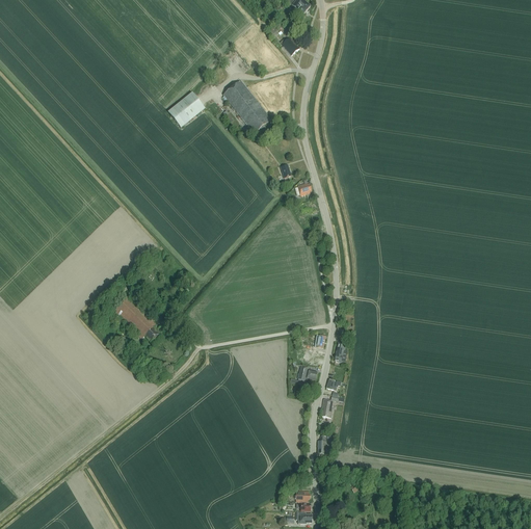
[(287,0),(292,3),(291,4),(294,6),(292,8),(295,10),(296,9),(301,14),(310,4),(304,0),(287,0)]
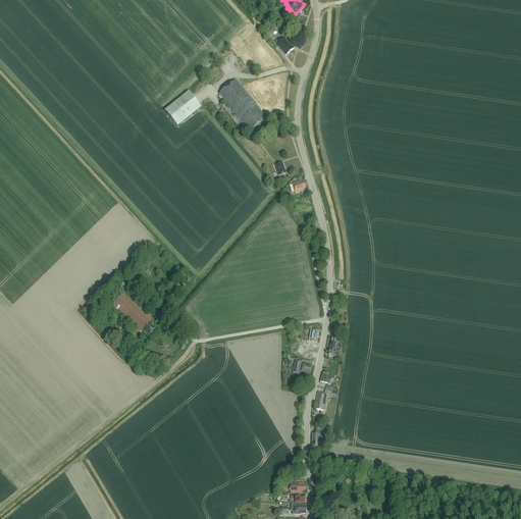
[(266,32),(273,27),(270,22),(263,29),(266,32)]
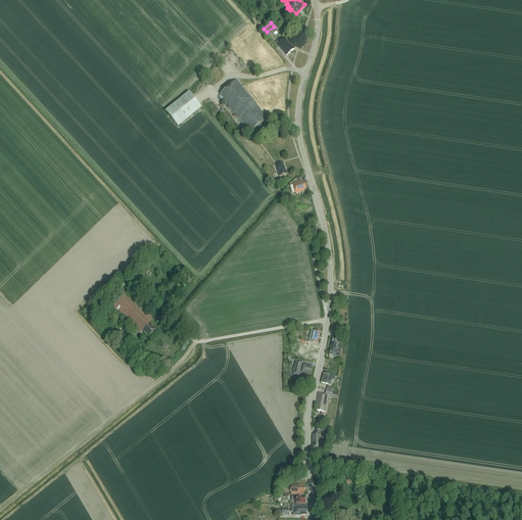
[(293,46),(284,35),(280,39),(276,42),(286,53),(293,46)]
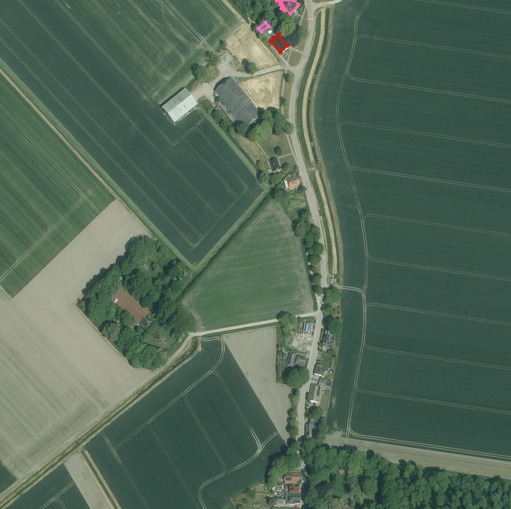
[(222,100),(230,109),(236,118),(237,118),(240,121),(241,121),(245,126),(247,124),(253,131),(262,124),(257,117),(259,115),(258,115),(258,110),(231,76),(214,89),(215,91),(213,92),(220,101),(222,100)]
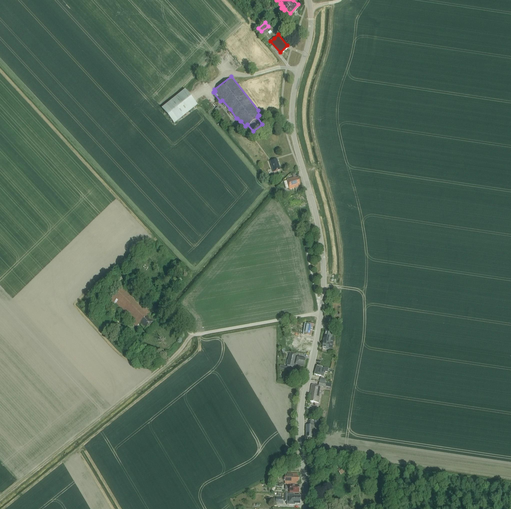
[(183,88),(160,107),(173,123),(196,104),(183,88)]
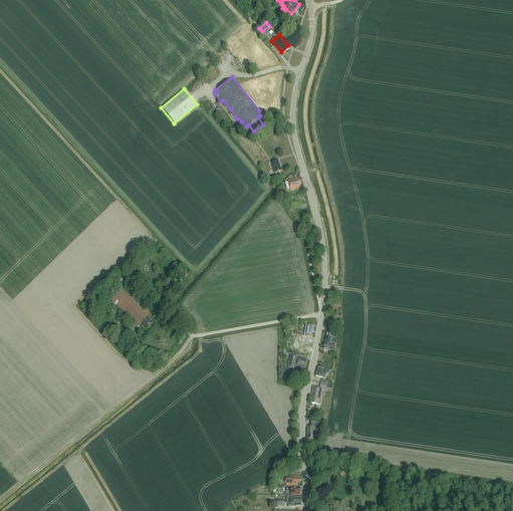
[(225,114),(218,104),(214,107),(222,117),(225,114)]
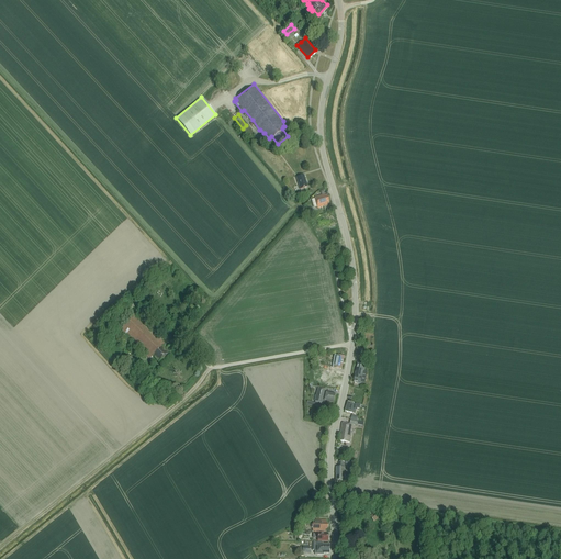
[(299,187),(306,183),(303,172),(295,175),(299,187)]
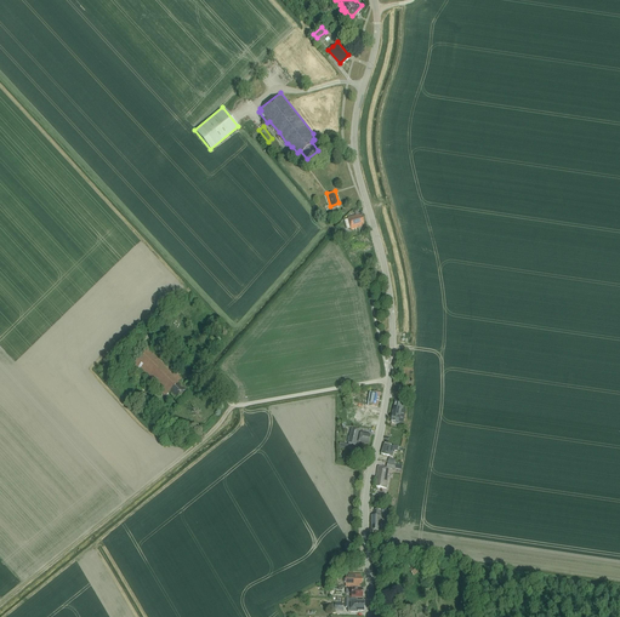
[(362,222),(363,221),(360,212),(358,212),(358,211),(346,215),(347,216),(343,217),(346,226),(350,226),(350,227),(362,223),(362,222)]
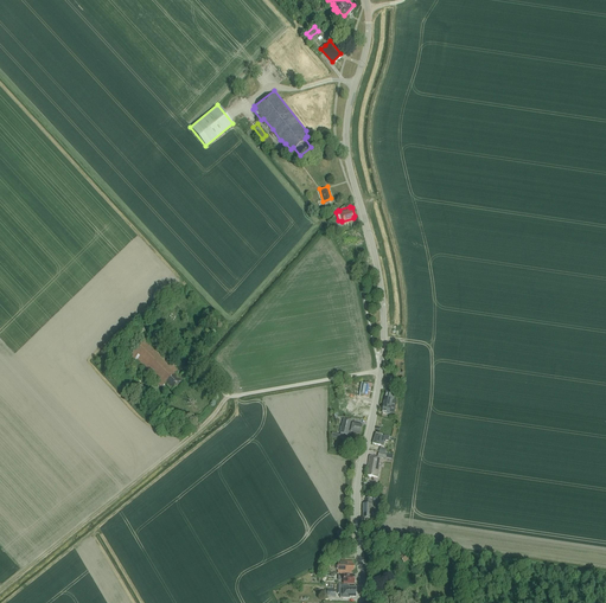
[(146,335),(127,354),(147,374),(148,373),(161,385),(165,382),(172,389),(182,379),(174,371),(178,369),(168,360),(170,359),(146,335)]
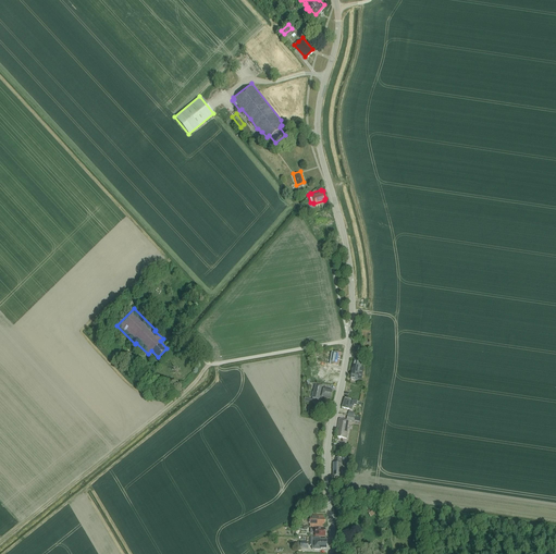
[(337,362),(341,351),(331,348),(329,361),(337,362)]
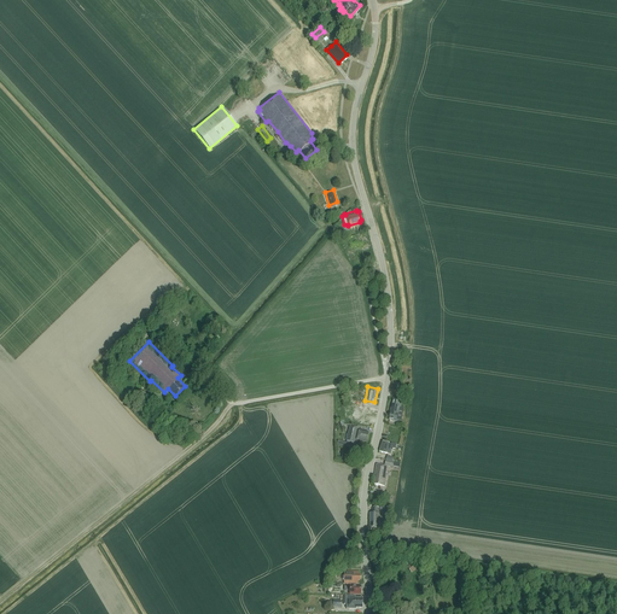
[(400,404),(401,397),(393,396),(390,405),(389,405),(389,408),(390,408),(389,409),(388,416),(395,417),(397,404),(400,404)]
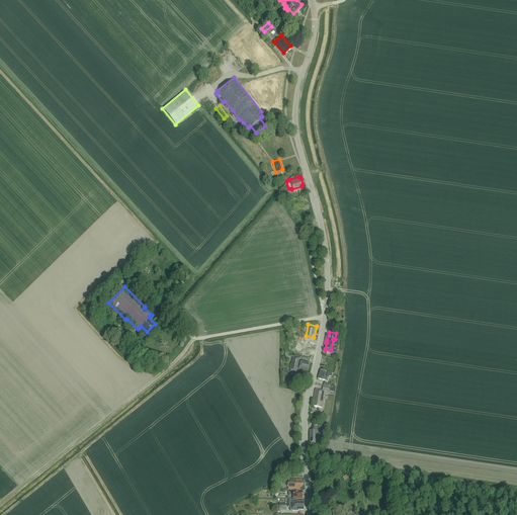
[(300,341),(299,349),(312,351),(313,343),(300,341)]
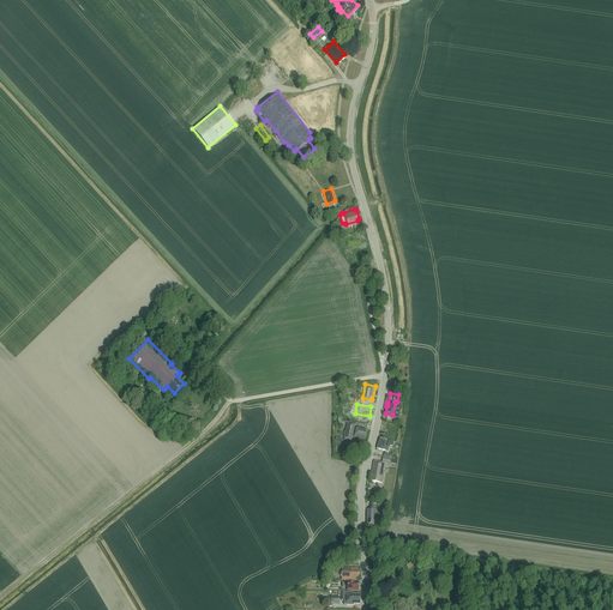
[(352,444),(353,436),(356,436),(356,435),(364,438),(366,428),(355,426),(355,421),(352,421),(352,418),(348,418),(348,421),(347,421),(343,435),(342,441),(352,444)]
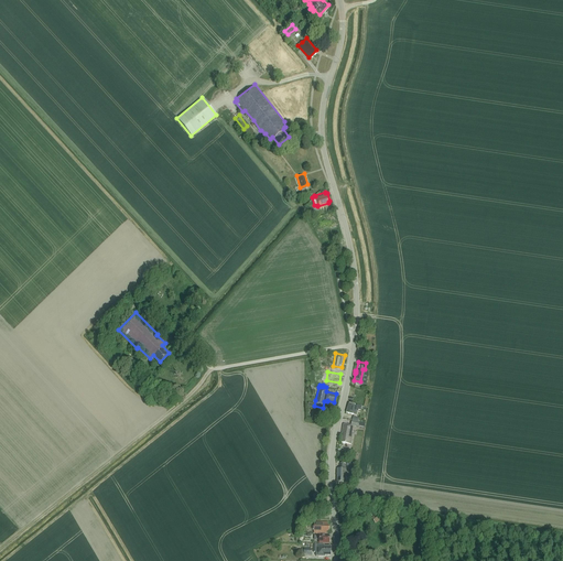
[(356,407),(359,408),(360,403),(356,402),(356,403),(347,401),(345,410),(355,412),(356,407)]
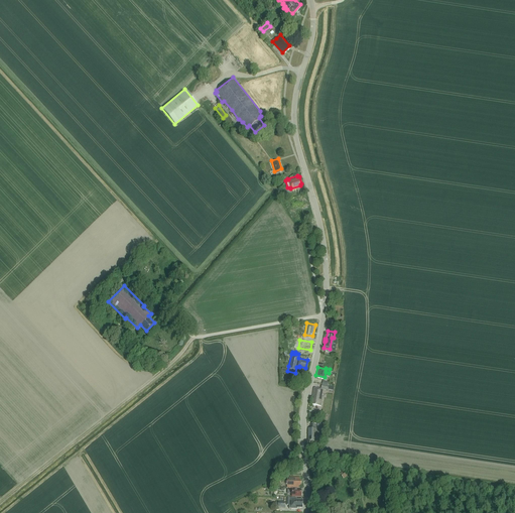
[(312,396),(311,402),(320,403),(322,394),(320,394),(322,387),(313,385),(311,393),(311,394),(311,395),(311,396),(312,396)]
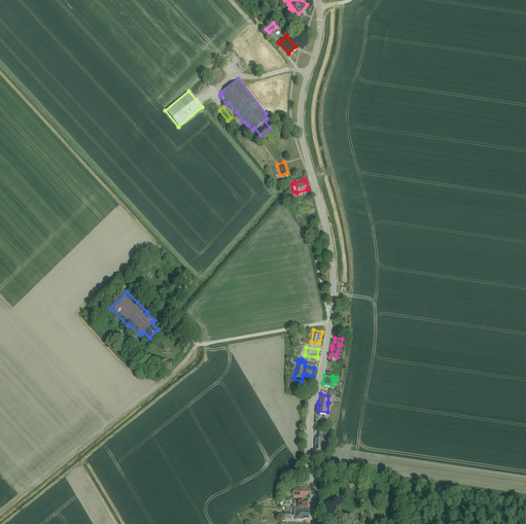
[(314,434),(314,442),(314,448),(322,448),(322,443),(321,443),(322,435),(321,435),(322,430),(317,430),(316,434),(314,434)]
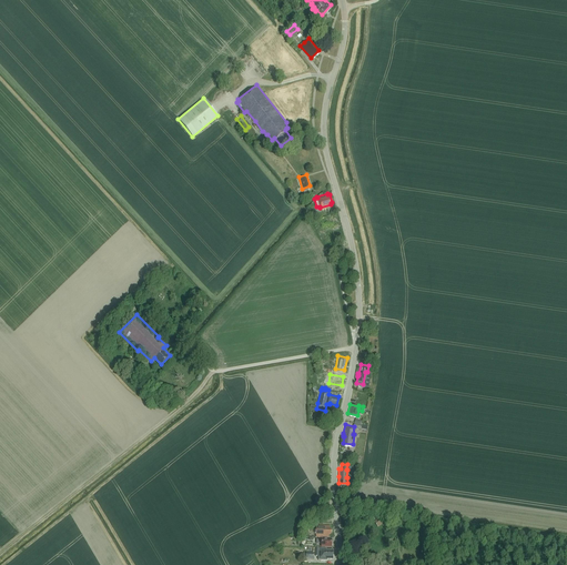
[(377,525),(385,520),(381,514),(373,520),(377,525)]
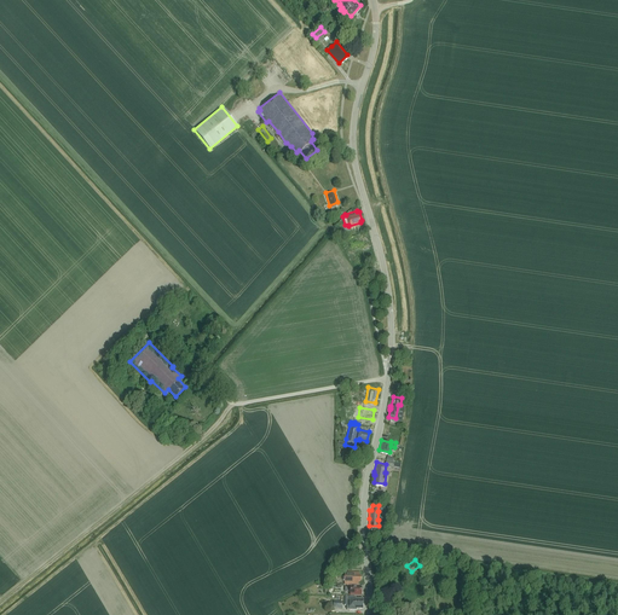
[(361,579),(361,573),(358,573),(358,569),(344,569),(344,581),(358,581),(358,579),(361,579)]
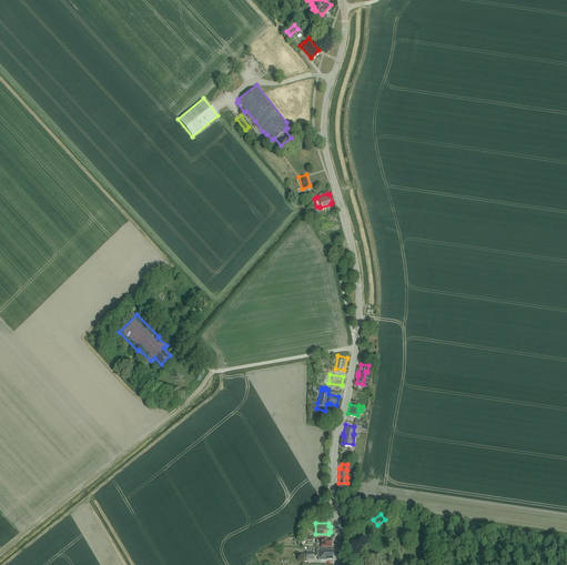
[(332,556),(332,547),(325,547),(325,546),(317,546),(317,544),(315,544),(315,553),(317,553),(317,557),(326,557),(326,556),(332,556)]
